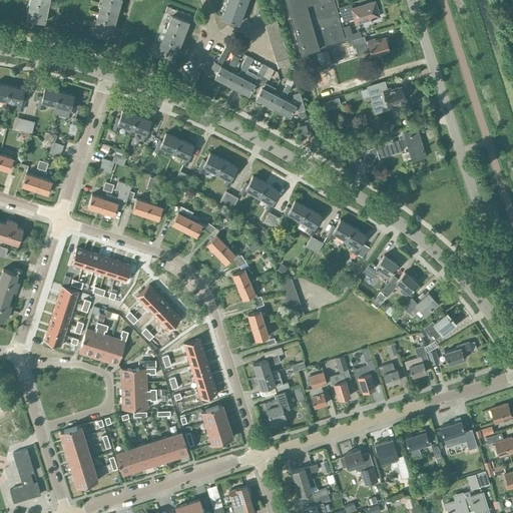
[(47,11),(49,1),(44,0),(29,0),(28,7),(47,11)]
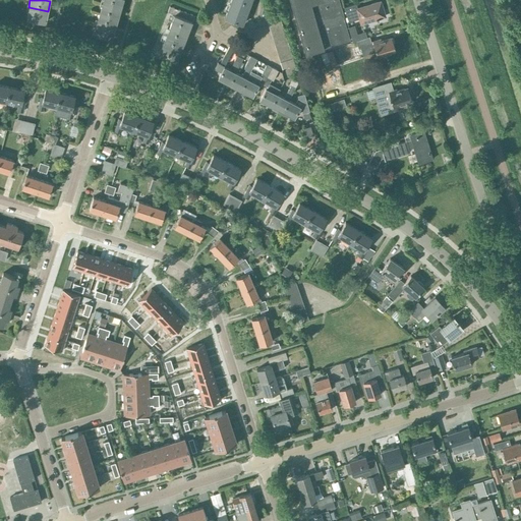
[(246,13),(250,3),(240,0),(230,0),(228,7),(246,13)]
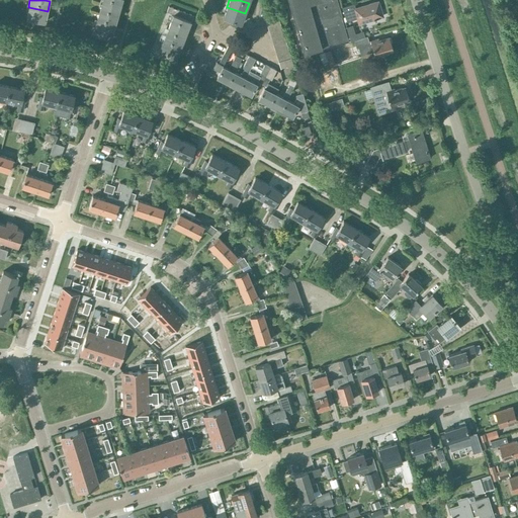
[(287,0),(304,53),(322,48),(347,39),(336,0),(287,0)]
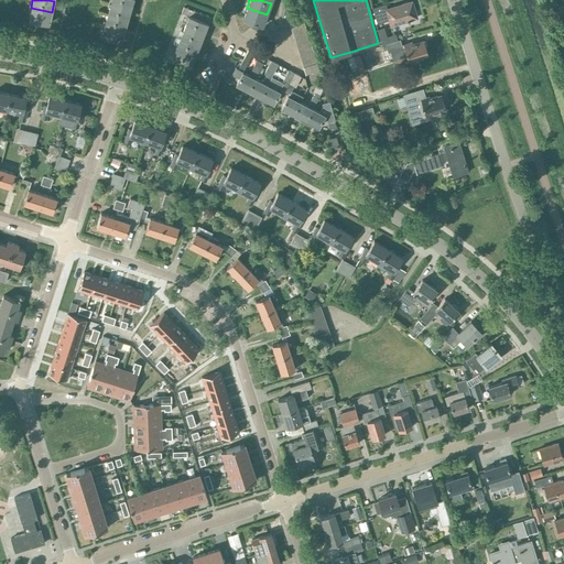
[(377,23),(389,20),(391,25),(416,18),(412,1),(387,9),(386,3),(372,8),(377,23)]
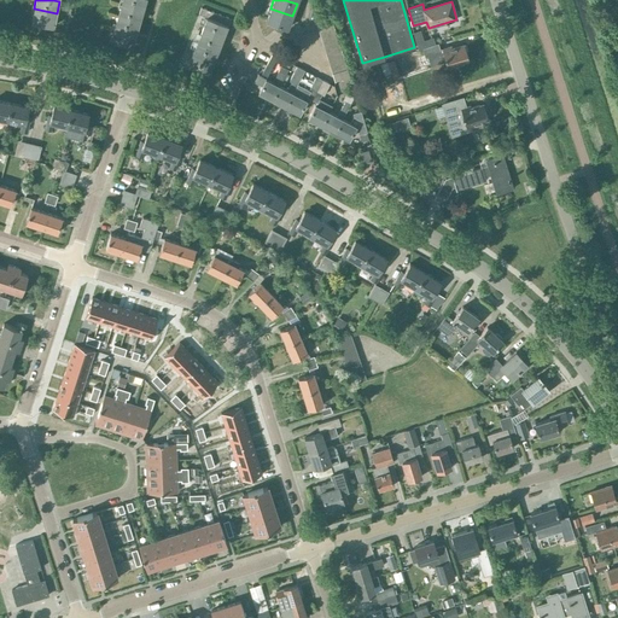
[(117,15),(139,21),(143,9),(121,3),(117,15)]
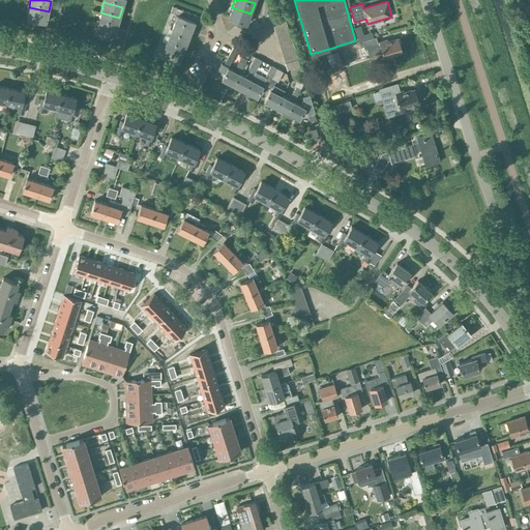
[(177,15),(173,25),(190,31),(195,21),(196,21),(198,16),(172,6),(170,11),(177,15)]
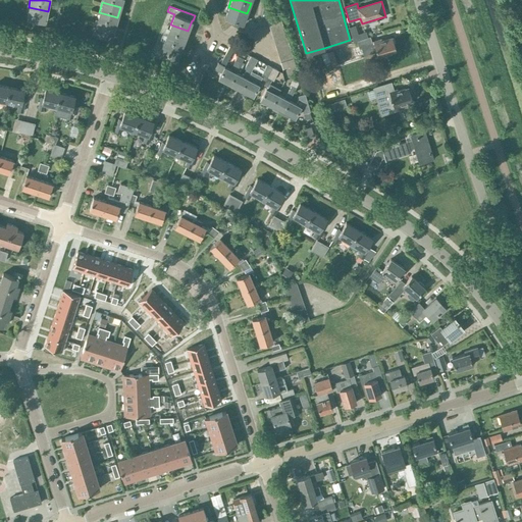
[(45,21),(48,11),(29,7),(27,17),(45,21)]
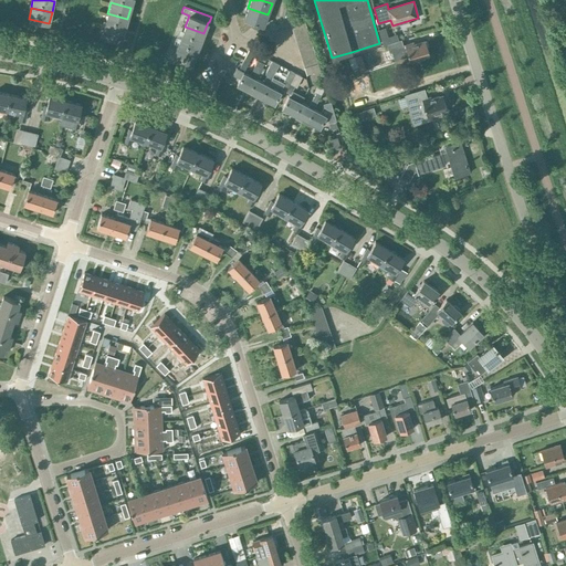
[(263,25),(268,14),(248,8),(243,19),(263,25)]
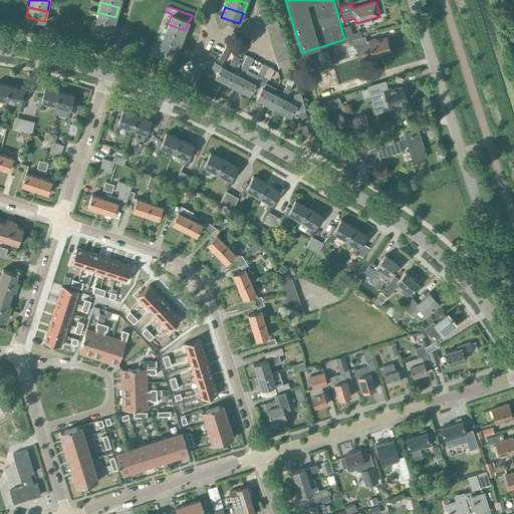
[(97,12),(94,22),(113,28),(115,17),(97,12)]
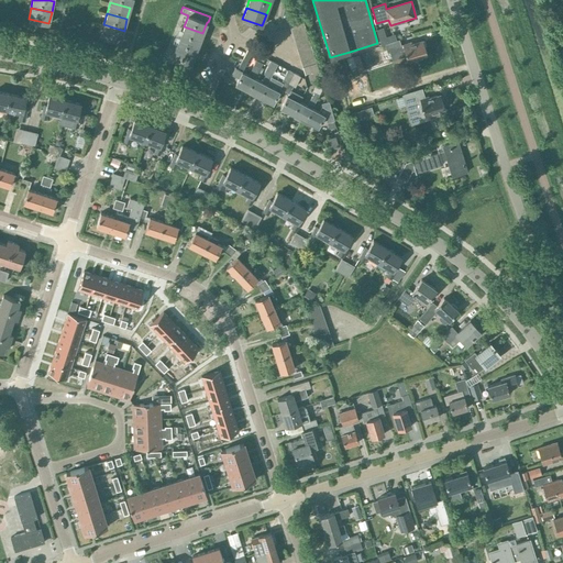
[(288,22),(290,29),(305,24),(302,18),(288,22)]
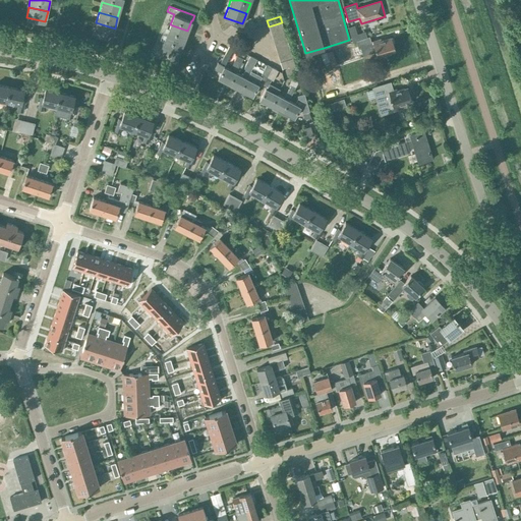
[(96,22),(94,34),(112,39),(115,29),(96,22)]
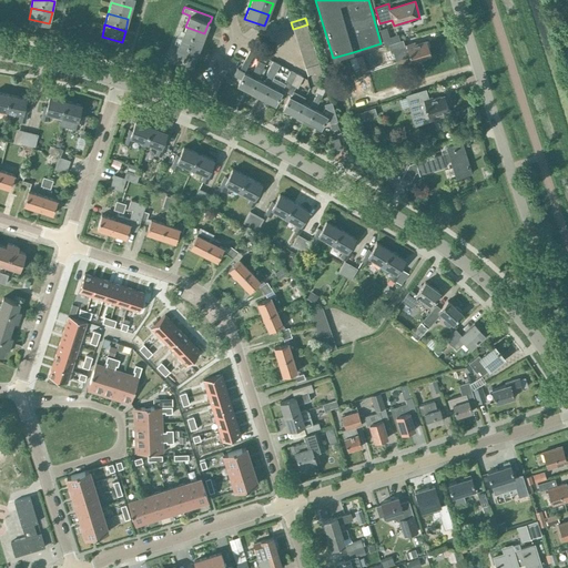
[(293,29),(295,34),(308,30),(307,24),(293,29)]
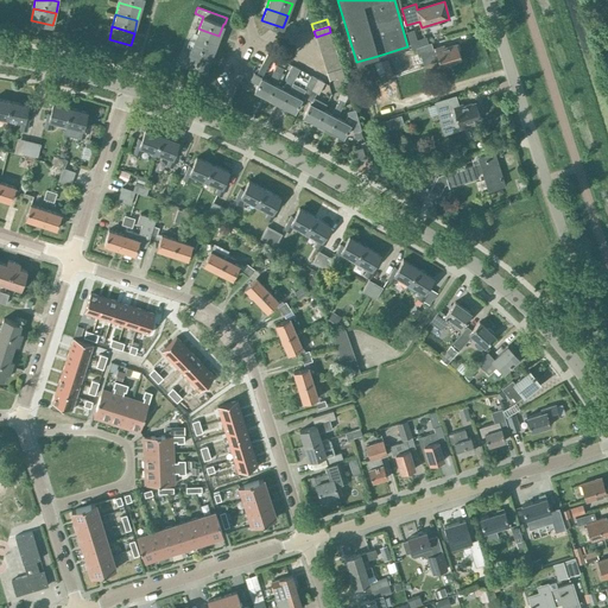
[(215,48),(219,36),(198,29),(194,40),(215,48)]
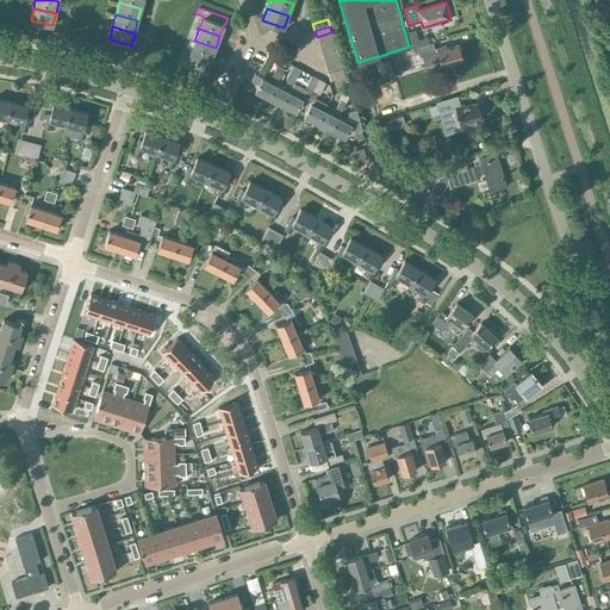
[(415,30),(408,32),(412,48),(417,47),(428,43),(425,37),(417,39),(415,30)]
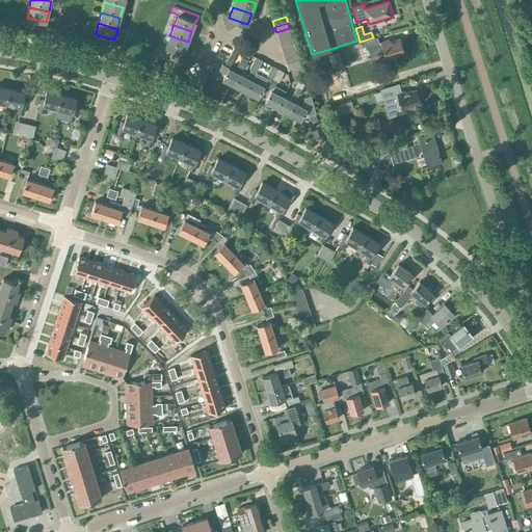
[(291,34),(289,28),(276,32),(278,38),(291,34)]
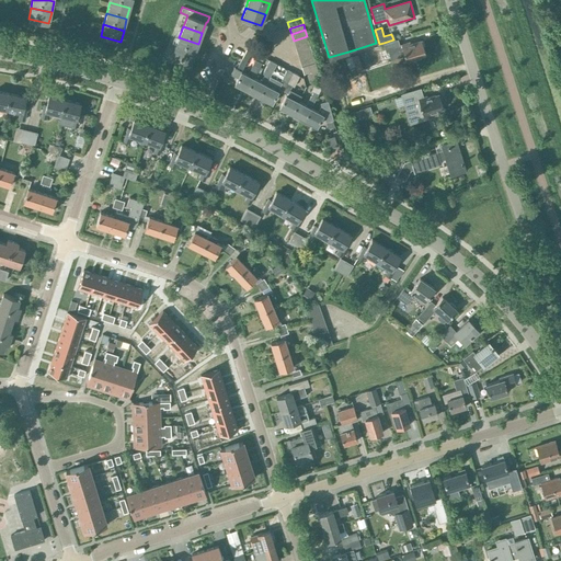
[(294,41),(296,47),(309,43),(307,36),(294,41)]
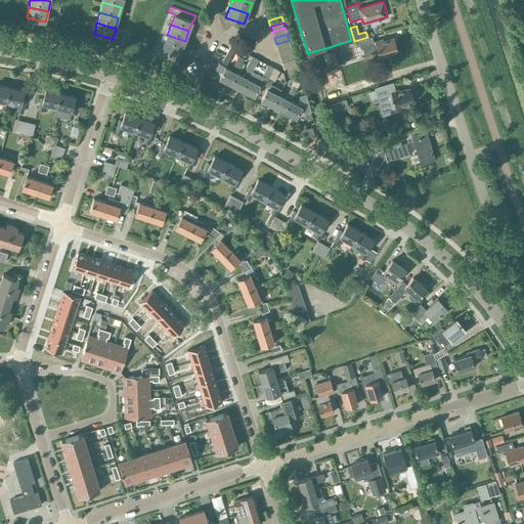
[(181,51),(185,41),(167,35),(163,44),(181,51)]
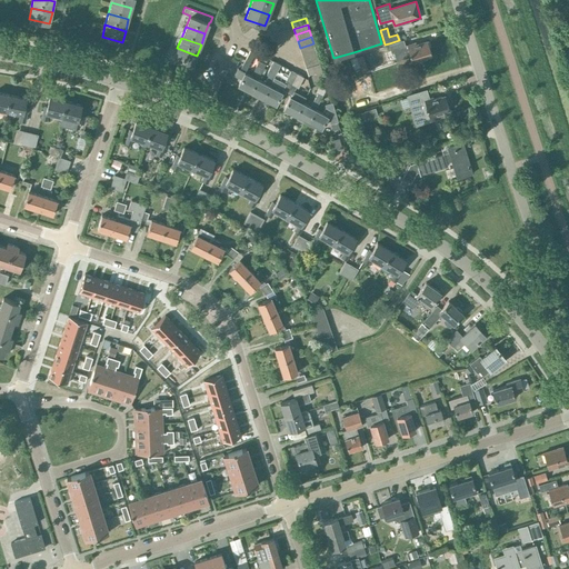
[(422,57),(431,53),(427,40),(416,45),(415,42),(407,45),(407,46),(405,47),(402,39),(399,40),(389,43),(391,51),(393,50),(396,60),(410,56),(412,62),(422,59),(422,57)]
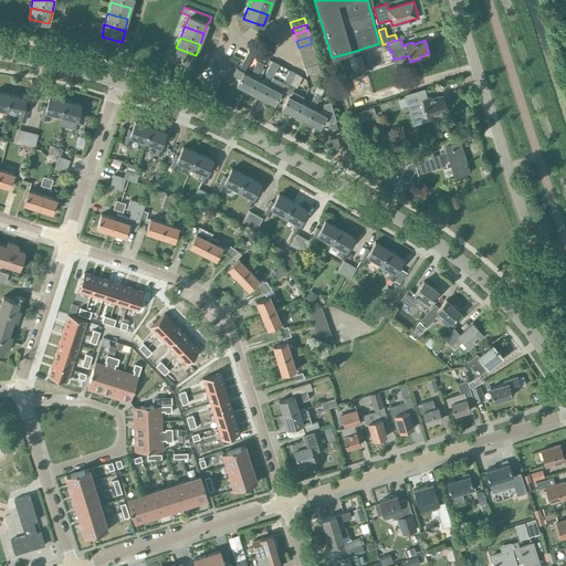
[(299,48),(300,54),(314,50),(312,43),(299,48)]
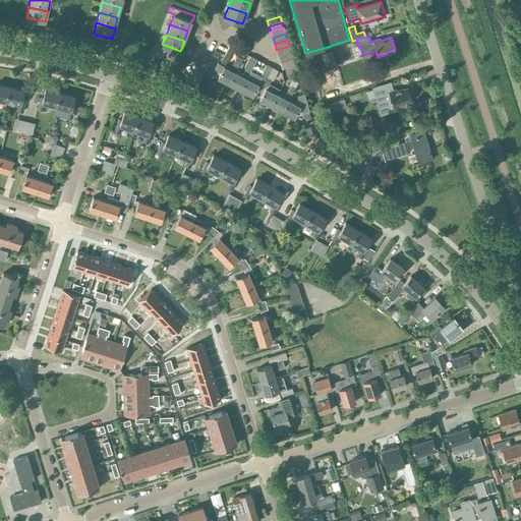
[(176,61),(180,51),(162,44),(159,54),(176,61)]
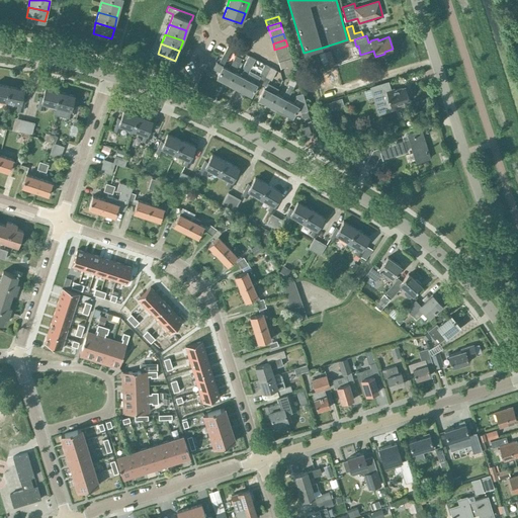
[(287,46),(274,50),(276,56),(289,52),(287,46)]
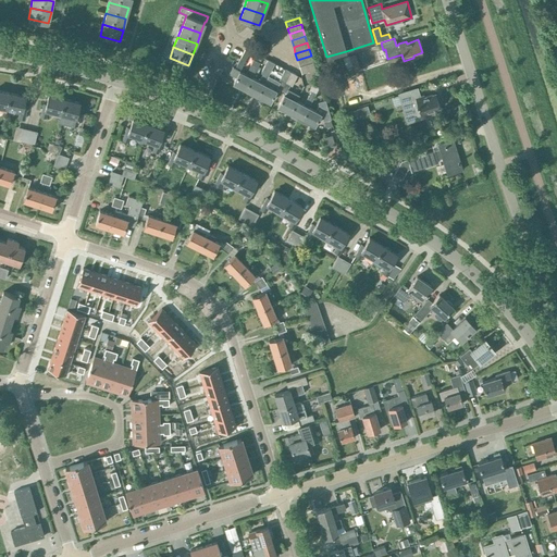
[(297,60),(299,66),(313,62),(311,56),(297,60)]
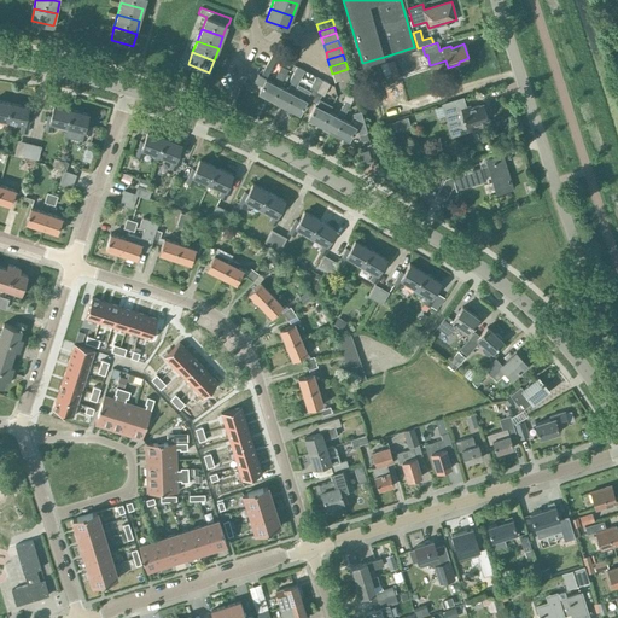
[(272,66),(266,64),(261,73),(267,75),(272,66)]
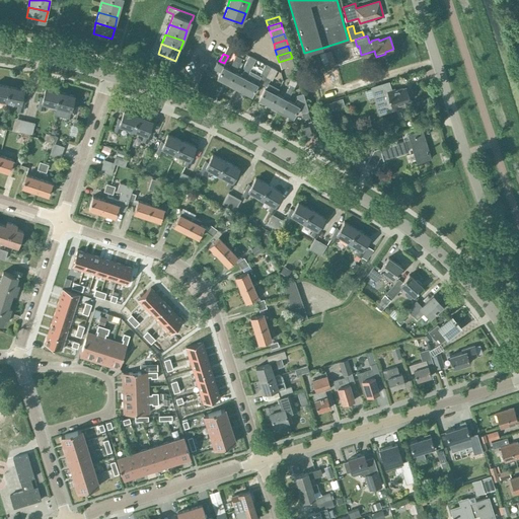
[(249,70),(252,65),(255,59),(249,56),(243,67),(245,68),(241,75),(235,72),(229,83),(239,88),(249,70)]
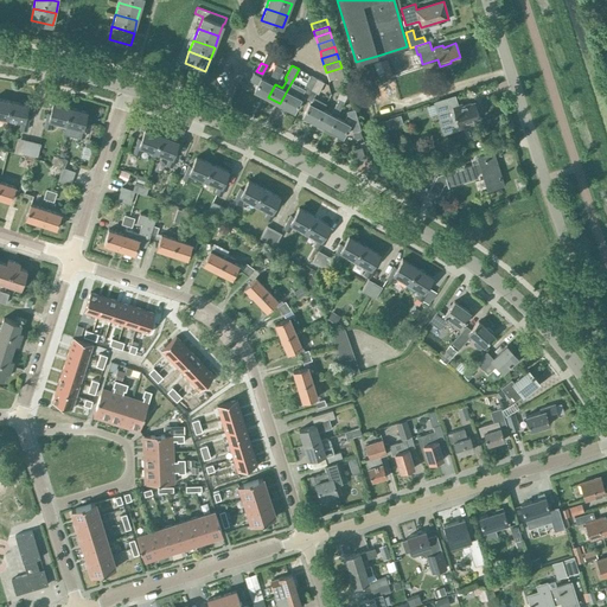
[(344,75),(342,68),(326,72),(328,80),(344,75)]
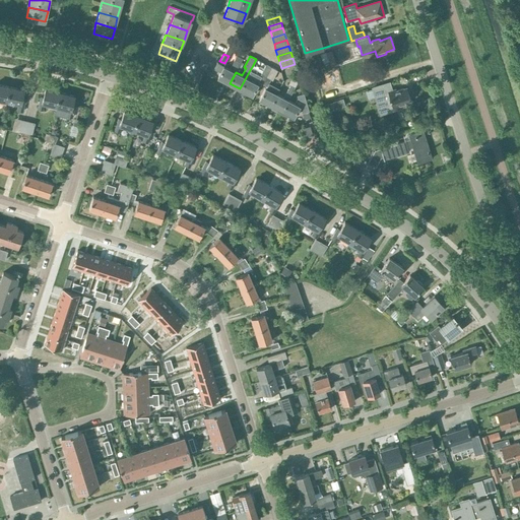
[(223,66),(217,77),(230,83),(236,72),(241,62),(236,59),(230,69),(223,66)]
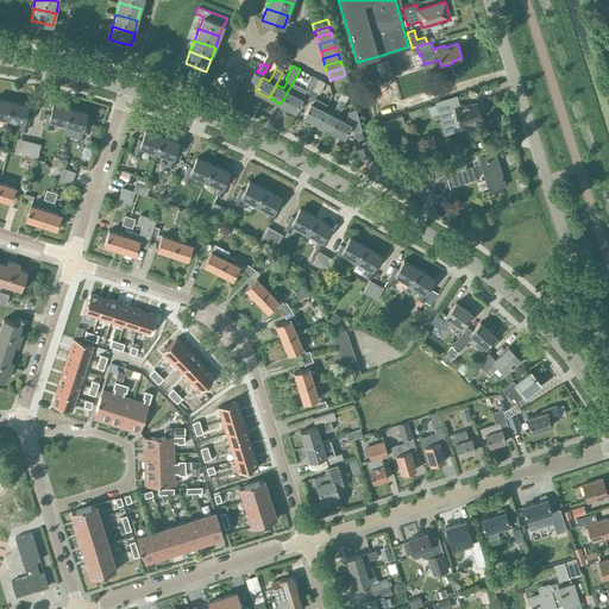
[(306,89),(293,82),(281,104),(295,112),(302,99),(301,98),(302,95),(307,98),(318,79),(312,75),(306,87),(307,87),(306,89)]
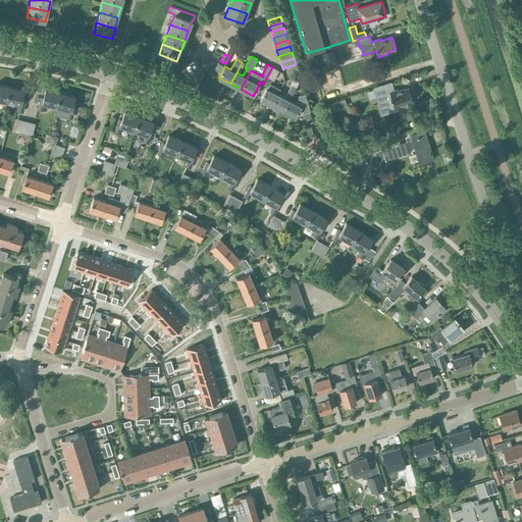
[(263,84),(268,87),(271,80),(273,81),(278,70),(272,67),(263,84)]
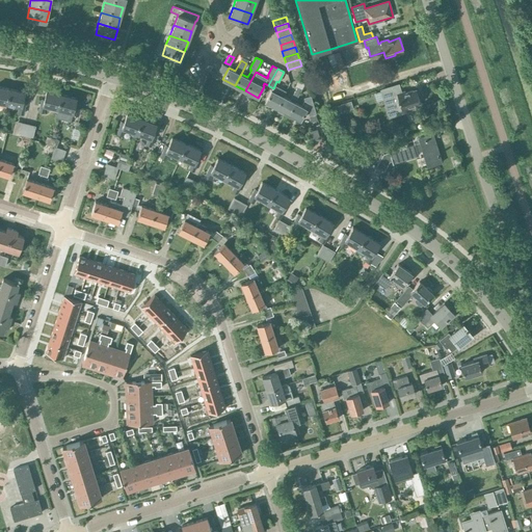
[(290,100),(283,96),(276,107),(289,113),(294,102),(304,82),(299,79),(295,86),(296,86),(290,100)]
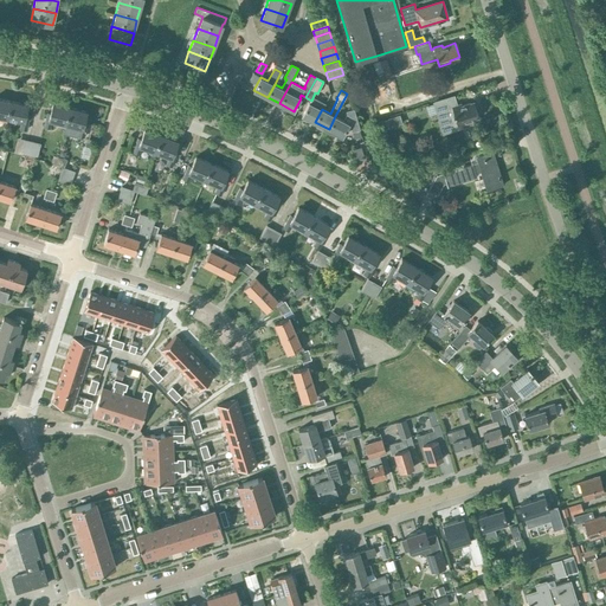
[(475,117),(478,116),(474,102),(461,105),(461,103),(456,104),(453,96),(434,102),(444,131),(476,121),(475,117)]
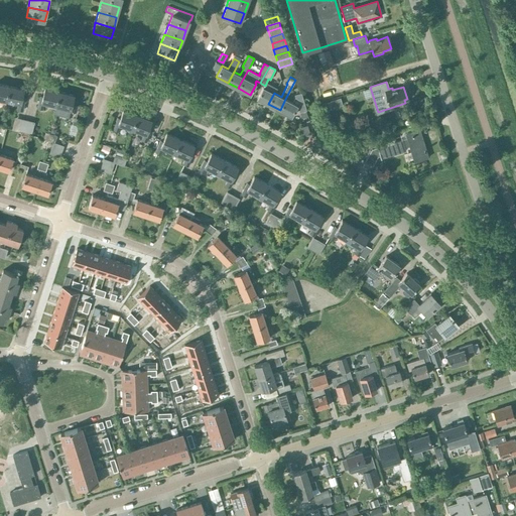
[(0,99),(6,100),(9,86),(0,84),(0,99)]
